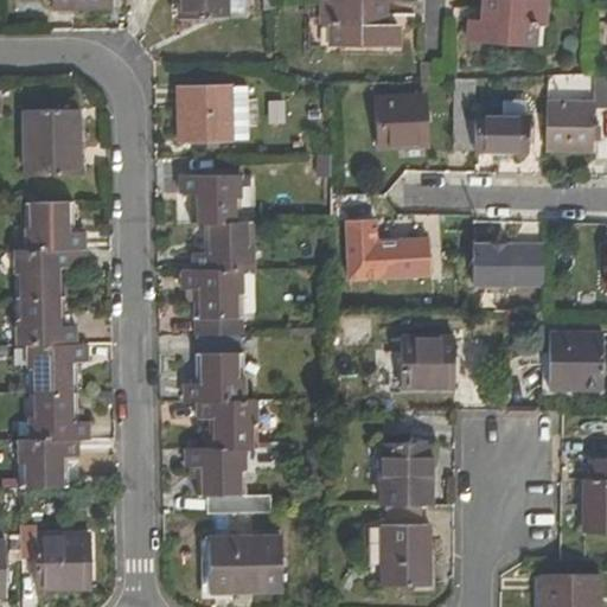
[(110,0),(55,0),(55,12),(110,11),(110,0)]
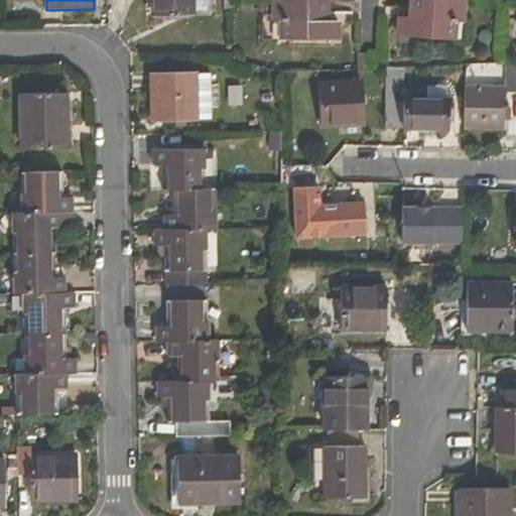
[(145,0),(146,16),(208,15),(207,0),(145,0)]
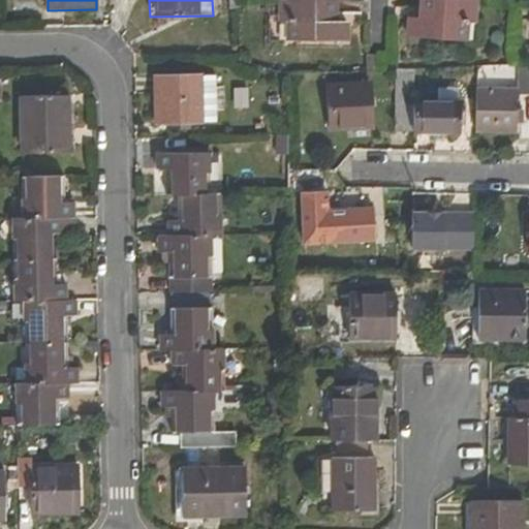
[(477,1),(465,0),(419,0),(419,20),(406,19),(405,37),(467,41),(468,24),(475,25),(477,1)]
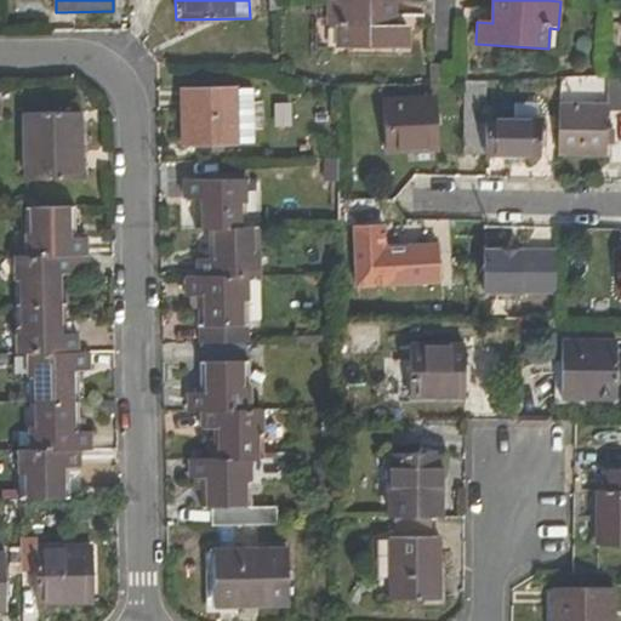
[(396,26),(396,4),(335,4),(325,4),(326,27),(335,27),(336,49),(408,49),(408,27),(396,26)]
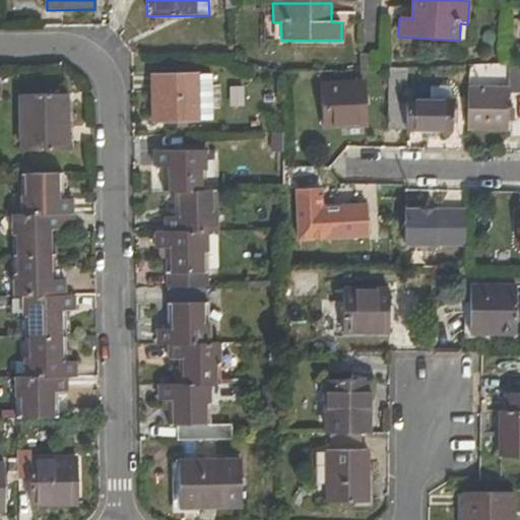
[(406,67),(388,68),(387,131),(406,131),(406,107),(406,67)]
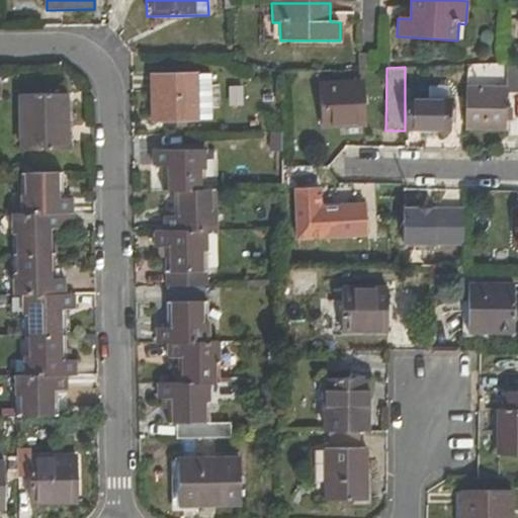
[(196,122),(195,79),(195,74),(149,76),(150,123),(196,122)]
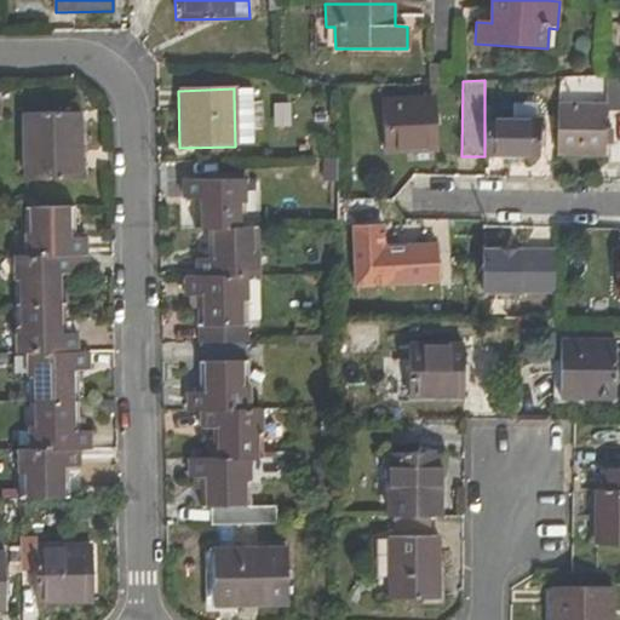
[(250,93),(234,95),(235,147),(251,147),(250,93)]
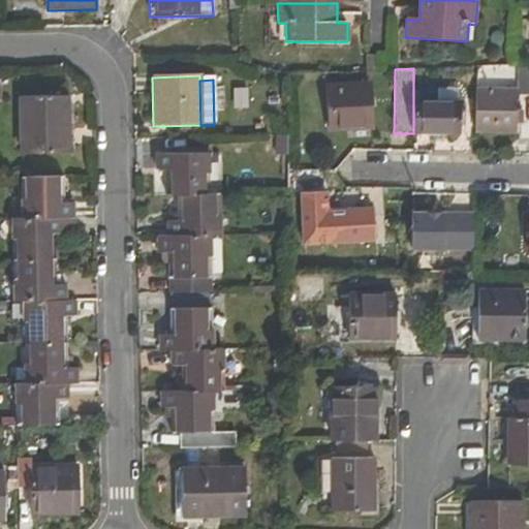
[(371,132),(371,87),(329,86),(329,132),(371,132)]
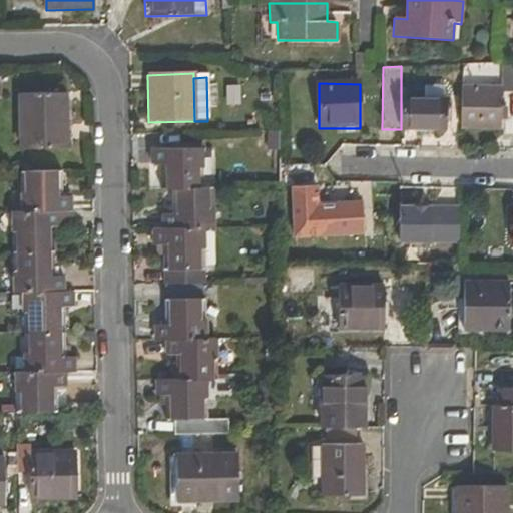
[(501,87),(462,86),(462,129),(501,130),(501,87)]
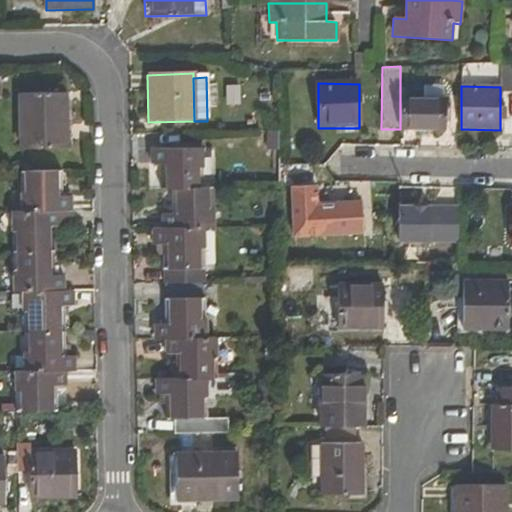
[(66,96),(20,97),(22,149),(68,148),(66,96)]
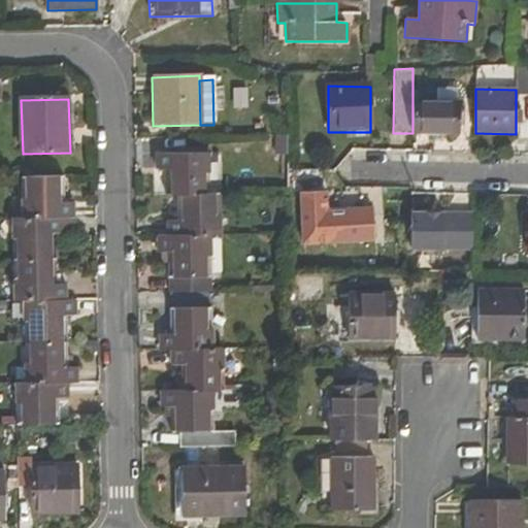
[(413,108),(413,133),(459,134),(459,108),(413,108)]
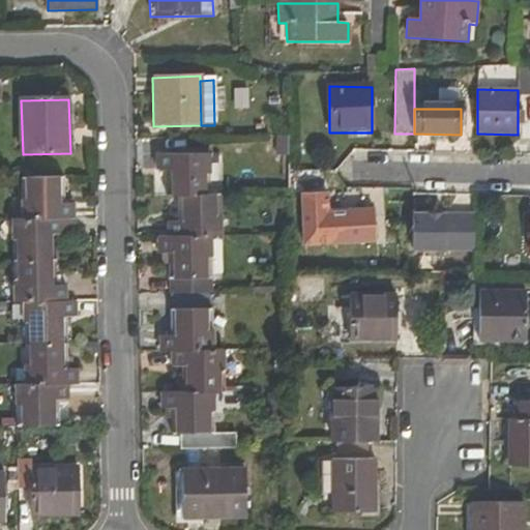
[(169,171),(169,195),(179,195),(208,195),(208,155),(153,156),(154,171),(169,171)]
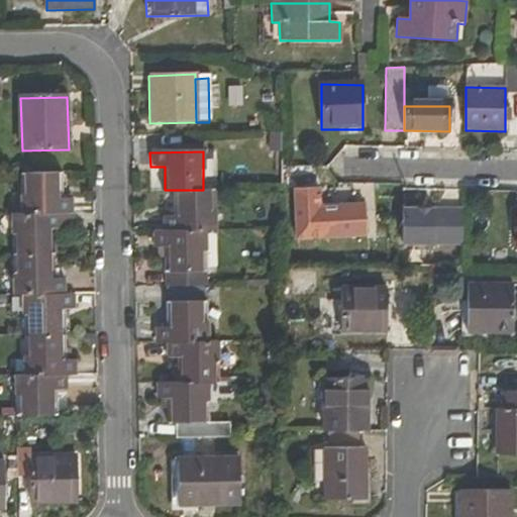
[(58,175),(20,176),(20,215),(67,215),(67,202),(58,201),(58,175)]
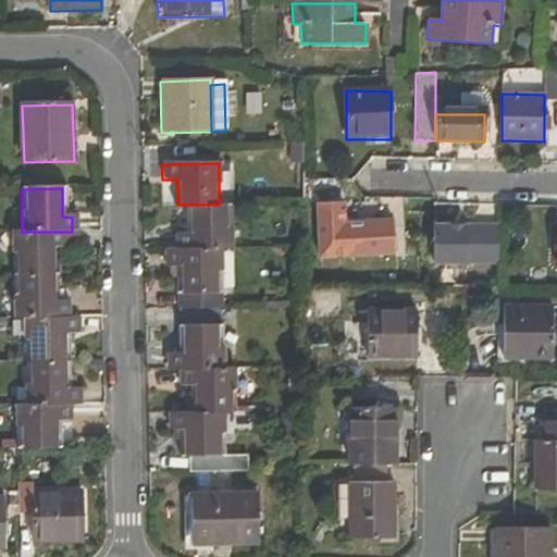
[(341,225),(339,202),(313,202),(313,258),(393,258),(392,224),(341,225)]
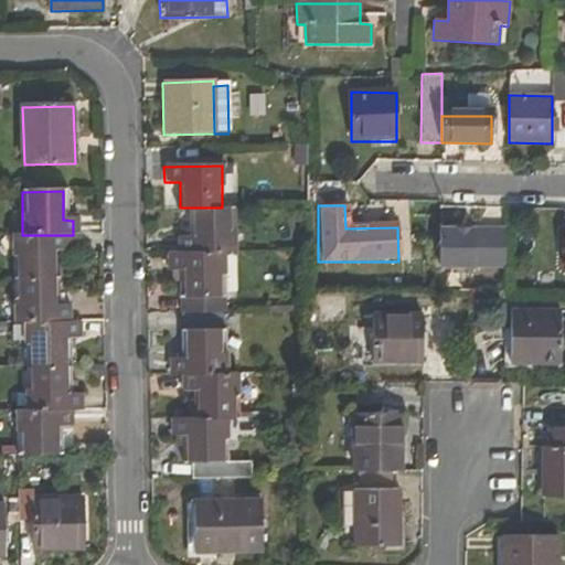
[(222,208),(191,208),(191,237),(180,237),(181,252),(223,251),(237,251),(236,208),(222,208)]
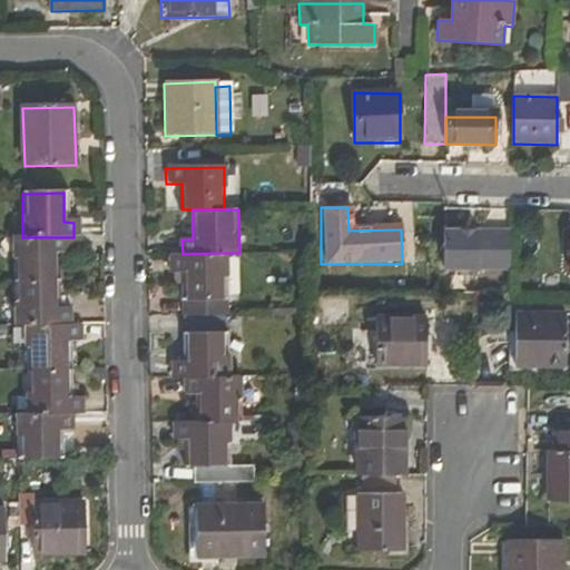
[(443,224),(443,245),(443,262),(511,262),(512,224),(443,224)]
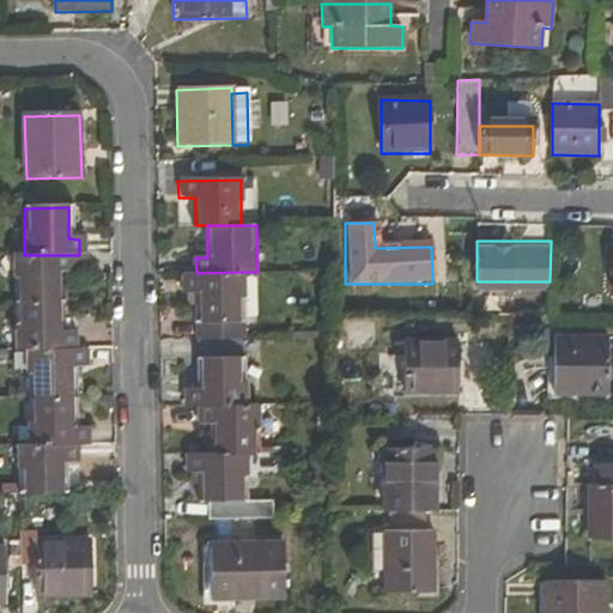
[(24,255),(12,255),(13,304),(60,303),(59,273),(79,272),(79,255),(24,255)]
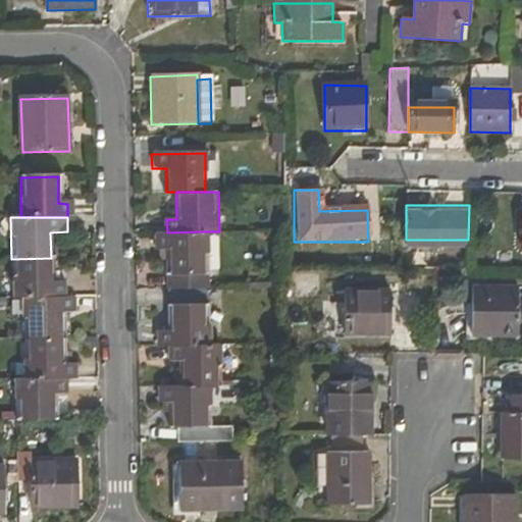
[(406,240),(406,224),(394,224),(394,246),(399,246),(406,246),(406,240)]
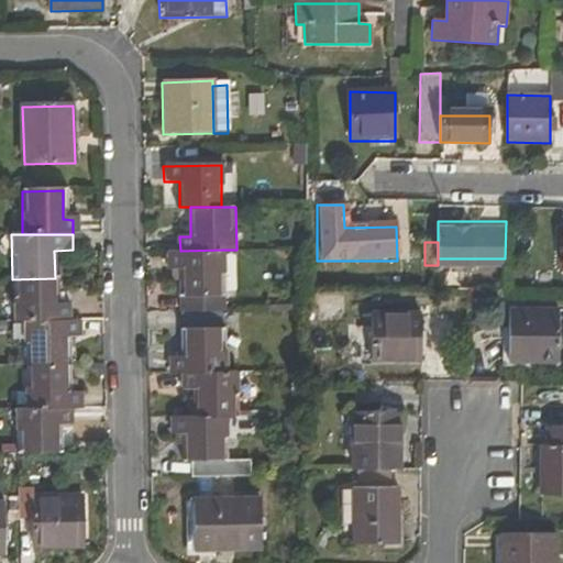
[(180,251),(165,251),(165,271),(180,269),(180,294),(223,293),(222,250),(180,251)]
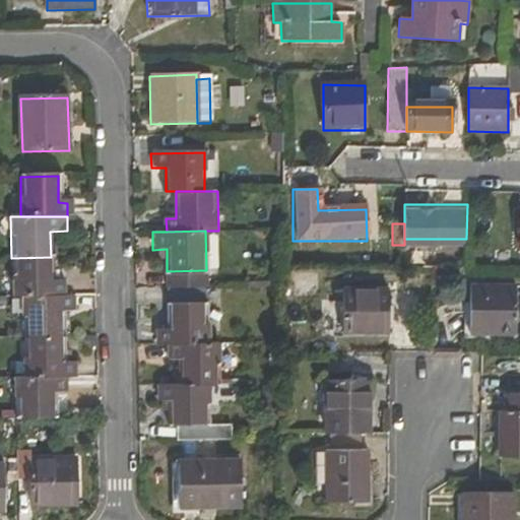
[(11,299),(23,299),(60,299),(60,283),(51,283),(51,257),(11,258),(11,299)]
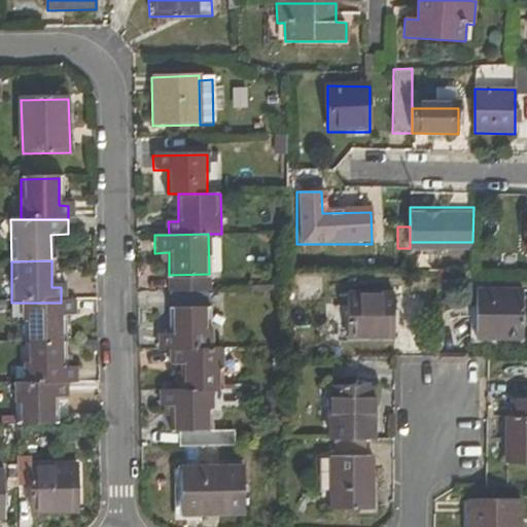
[(169,275),(170,292),(172,292),(210,291),(209,274),(169,275)]
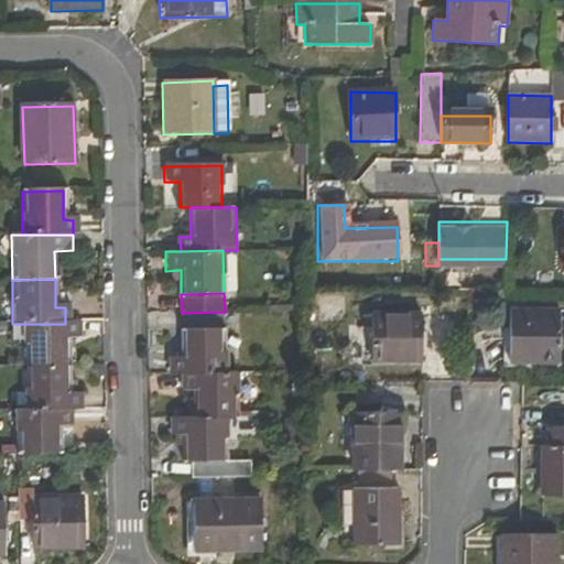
[(559,311),(512,311),(512,364),(559,365),(559,311)]
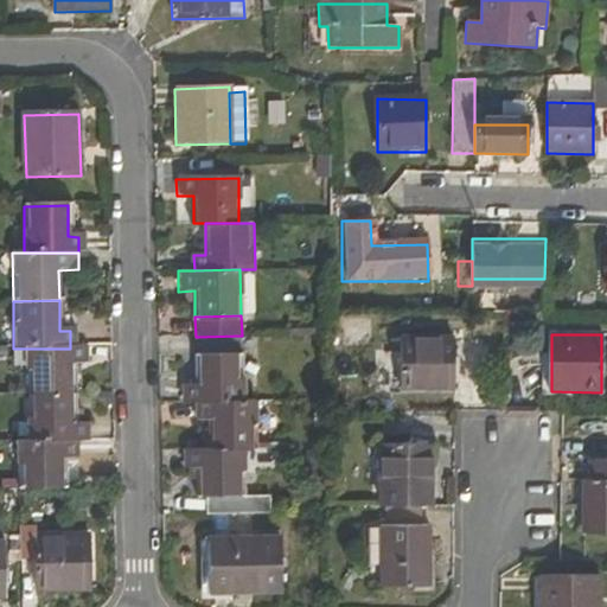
[(242,336),(198,337),(198,356),(244,356),(244,336),(242,336)]
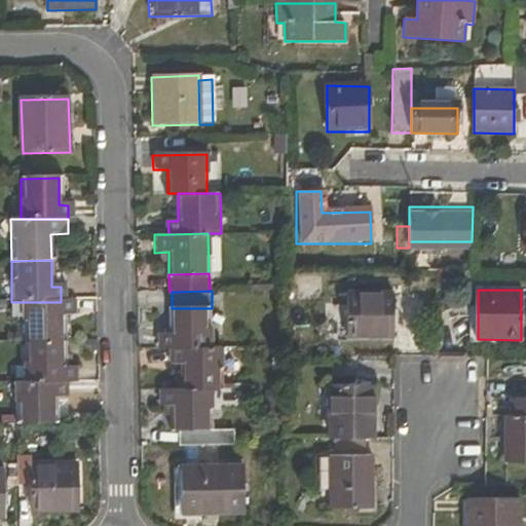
[(347,340),(392,340),(391,294),(347,293),(347,340)]
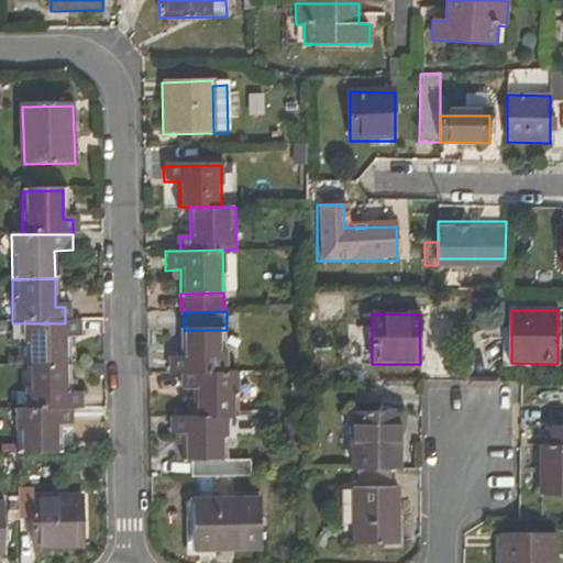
[(25,323),(26,367),(68,367),(67,338),(81,338),(81,323),(65,323),(25,323)]
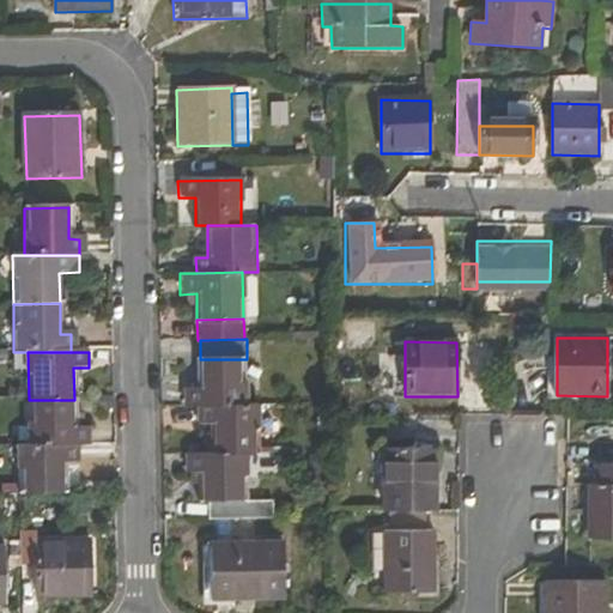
[(183,388),(183,405),(196,405),(246,404),(247,359),(200,359),(201,388),(183,388)]
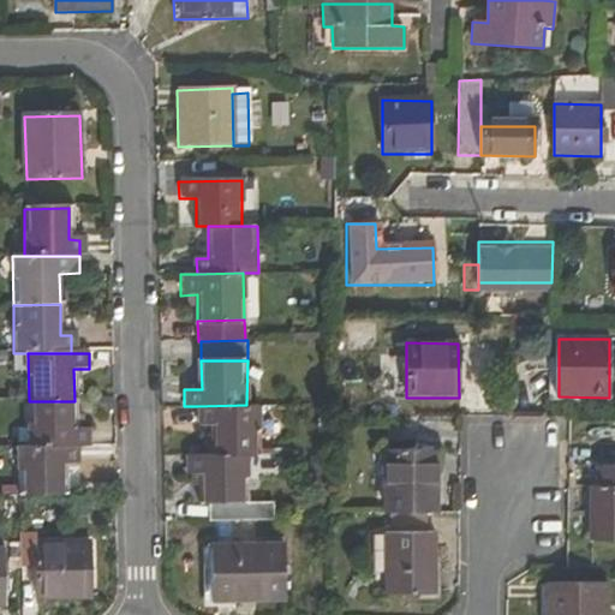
[(75,401),(29,401),(30,451),(76,449),(89,449),(89,433),(75,433),(75,401)]
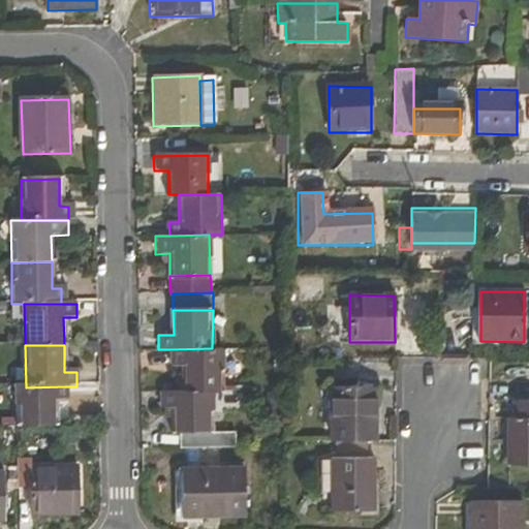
[(212,348),(169,349),(169,365),(182,365),(182,391),(213,390),(223,390),(223,348),(212,348)]
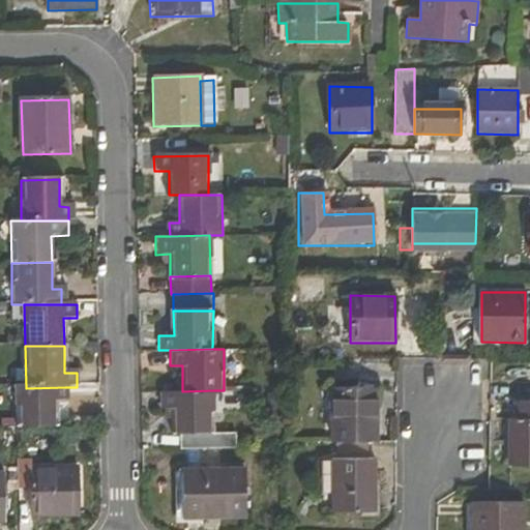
[(26,388),(17,388),(18,430),(56,429),(56,401),(65,400),(65,387),(26,388)]
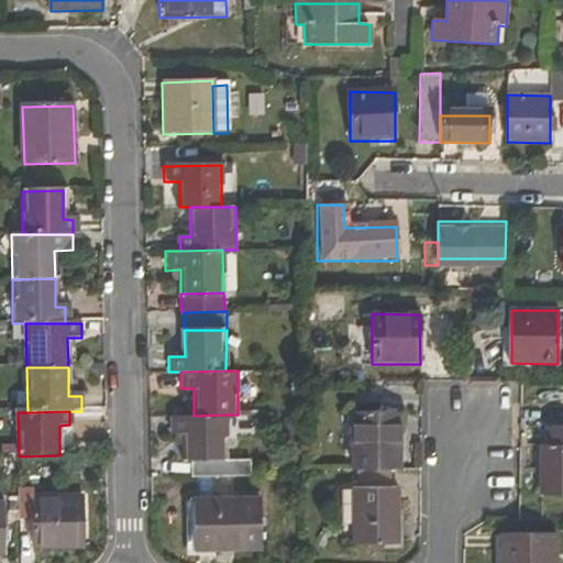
[(353,453),(401,453),(401,412),(352,412),(353,453)]
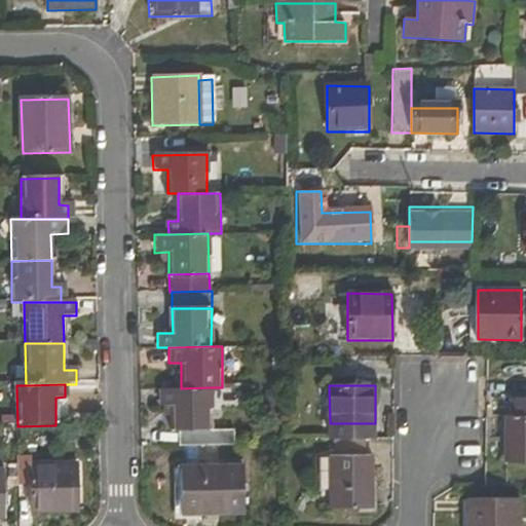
[(181,388),(157,388),(158,406),(173,405),(173,429),(178,429),(178,446),(184,445),(213,445),(212,387),(181,388)]
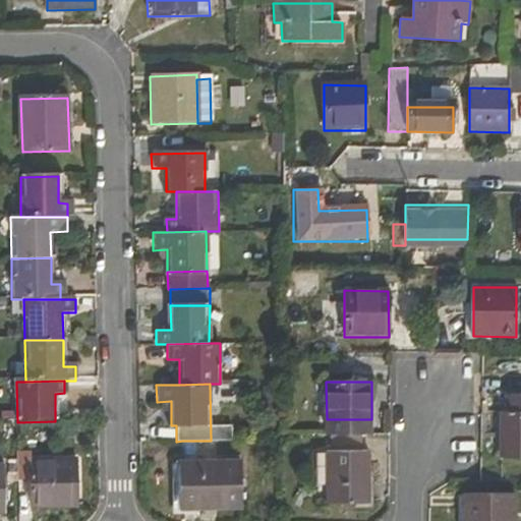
[(520,395),(505,396),(506,413),(500,414),(500,455),(520,455),(520,395)]
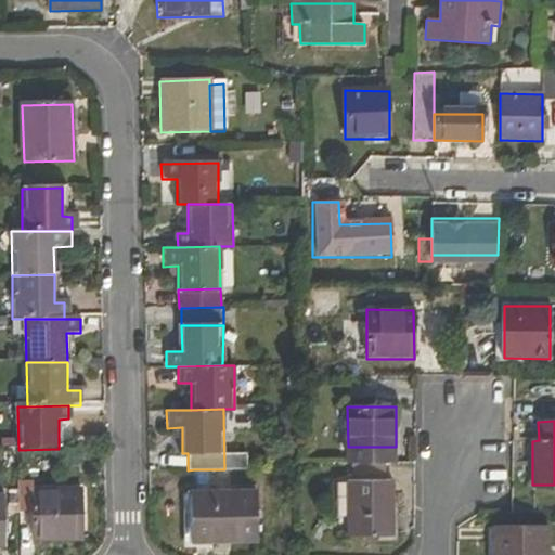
[(224,469),(194,469),(195,493),(190,493),(191,540),(255,538),(255,489),(241,489),(240,468),(224,469)]
